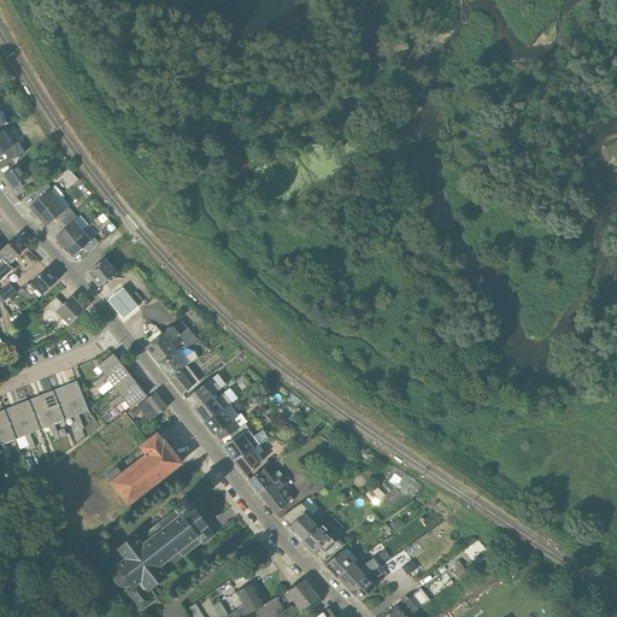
[(9,160),(19,156),(24,153),(18,142),(12,146),(3,131),(0,131),(0,153),(4,152),(9,160)]
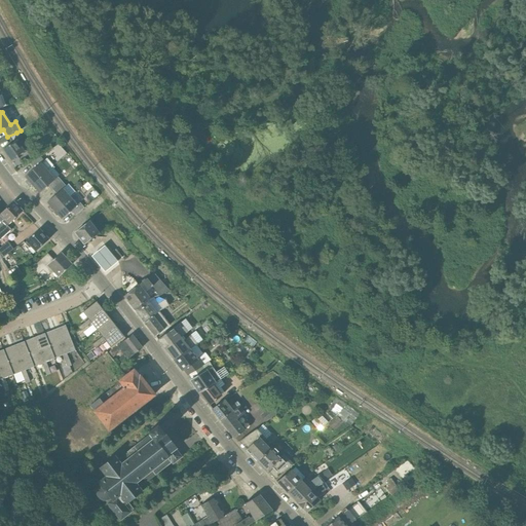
[(11,161),(25,152),(16,141),(3,150),(11,161)]
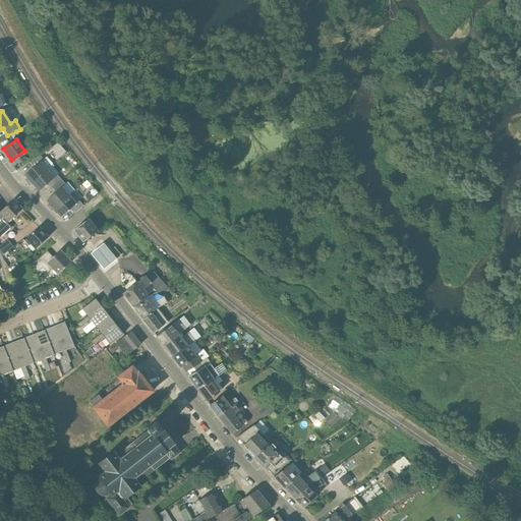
[(27,178),(32,183),(47,170),(40,162),(43,159),(39,154),(30,162),(34,167),(26,173),(30,176),(27,178)]
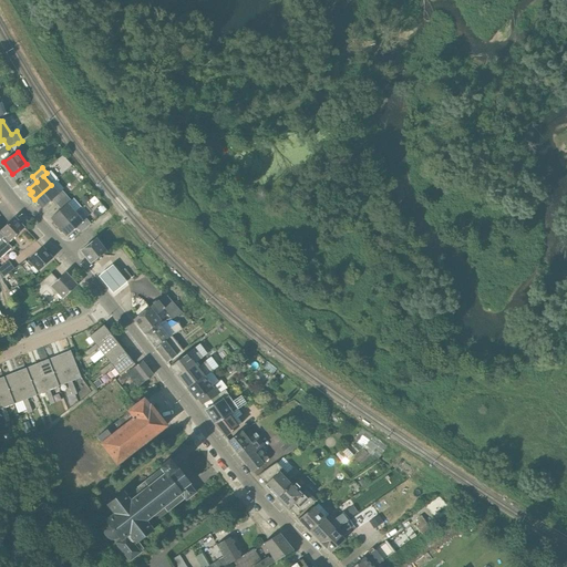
[(52,199),(57,205),(66,196),(62,191),(59,193),(51,185),(34,199),(40,205),(41,203),(44,207),(52,199)]
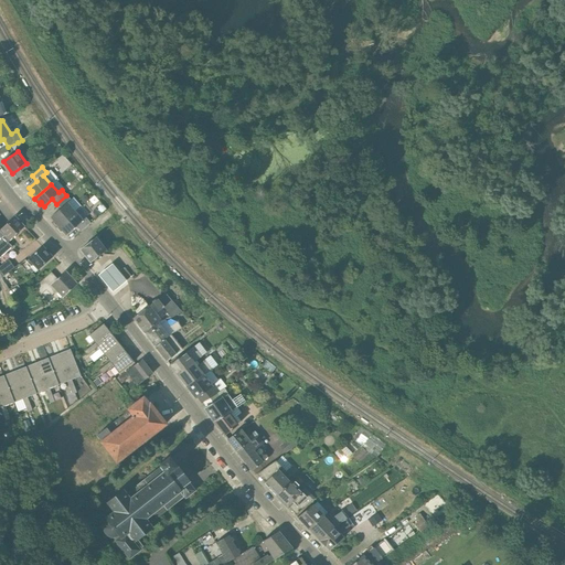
[(54,221),(59,226),(75,212),(67,203),(71,200),(66,195),(56,204),(61,209),(53,215),(55,219),(54,221)]
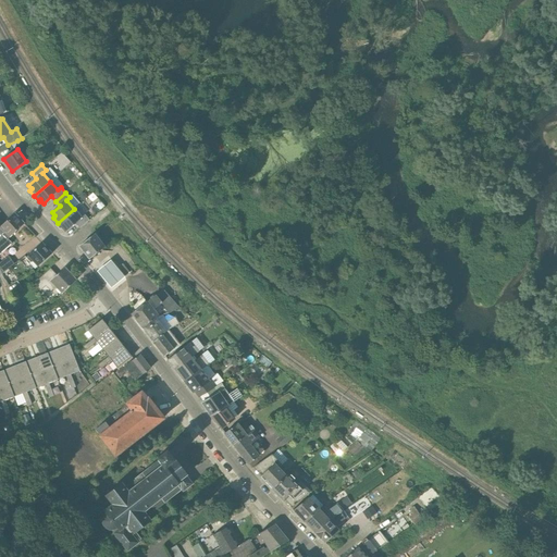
[(74,209),(58,223),(62,229),(64,227),(67,231),(75,223),(79,229),(89,220),(85,214),(82,218),(74,209)]
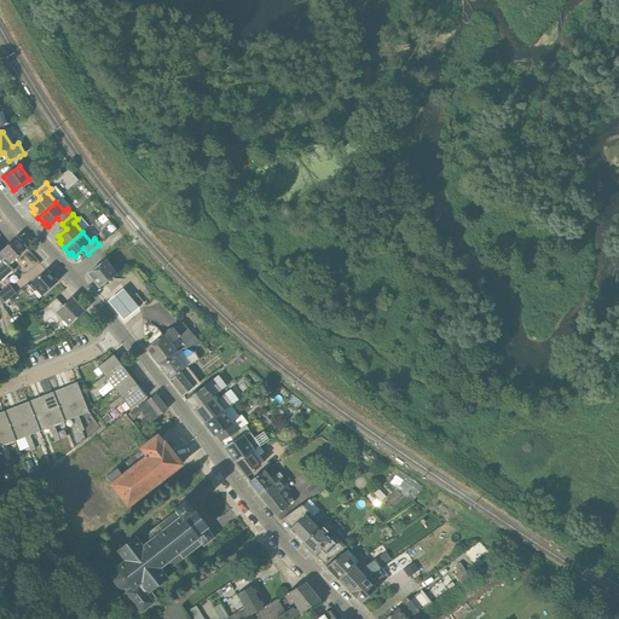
[(3,261),(9,267),(27,249),(16,237),(0,252),(0,254),(5,259),(3,261)]
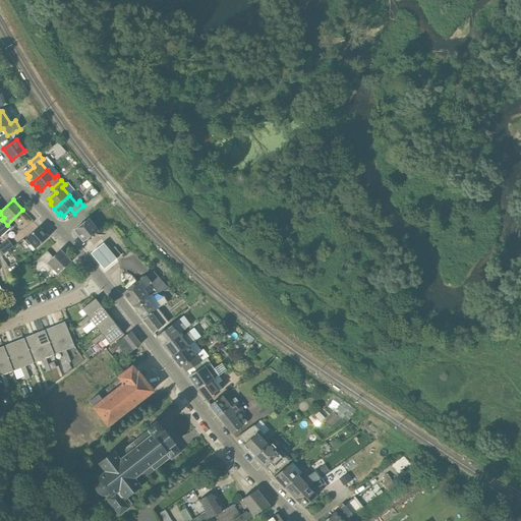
[(98,231),(89,220),(74,231),(83,242),(98,231)]
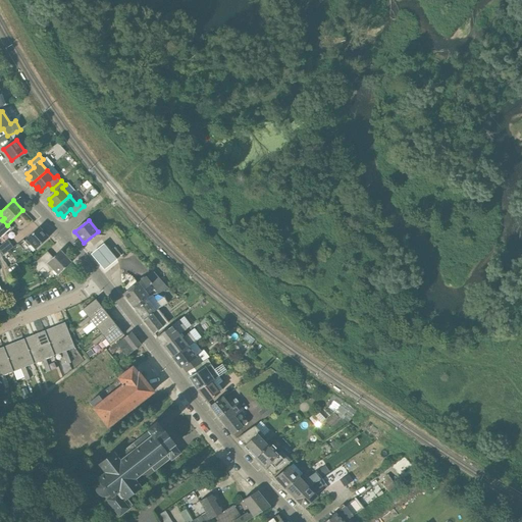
[(30,245),(35,251),(49,238),(40,228),(24,242),(29,246),(30,245)]
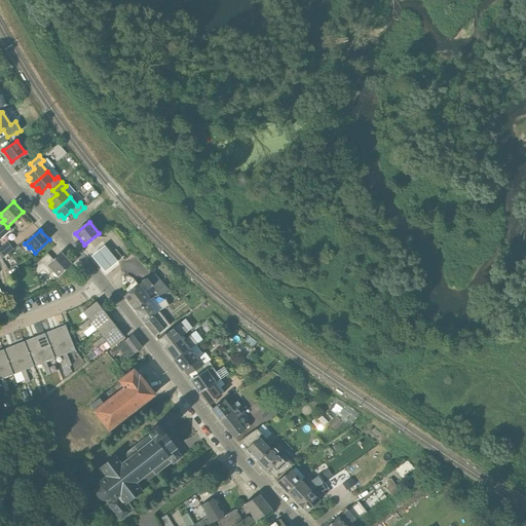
[(6,252),(14,246),(10,240),(2,247),(6,252)]
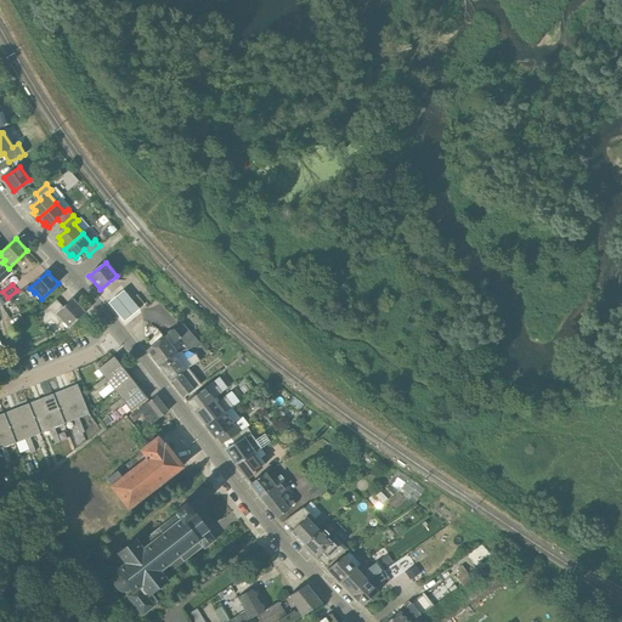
[(125,290),(109,303),(124,321),(140,307),(133,299),(125,290)]
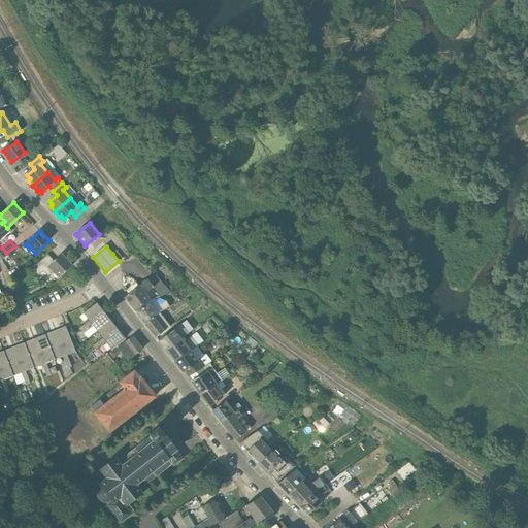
[(119,261),(123,258),(116,251),(112,254),(119,261)]
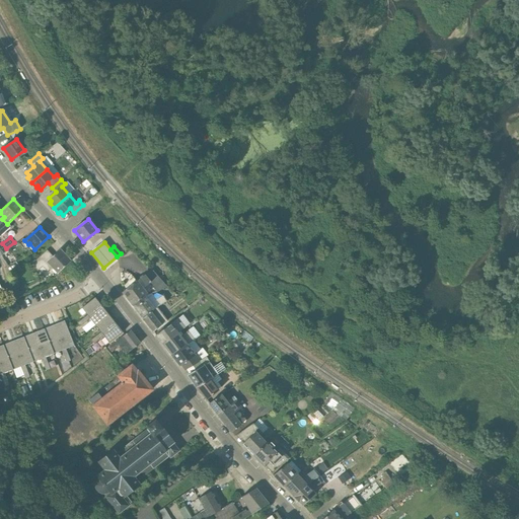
[(48,272),(52,268),(58,274),(71,262),(60,249),(53,256),(47,250),(31,265),(38,271),(43,267),(48,272)]
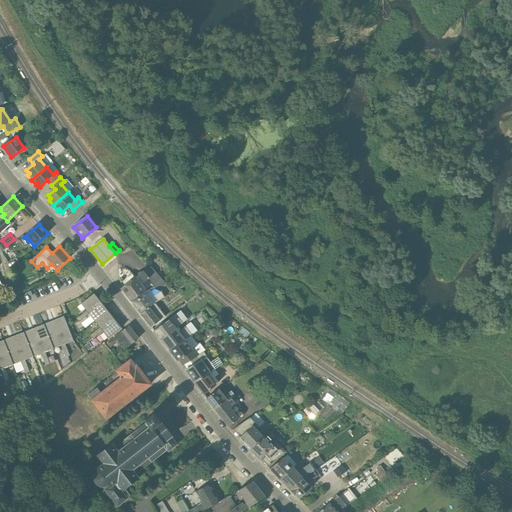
[(129,283),(121,289),(131,301),(146,290),(141,284),(147,280),(155,288),(165,283),(151,267),(144,272),(143,271),(129,283)]
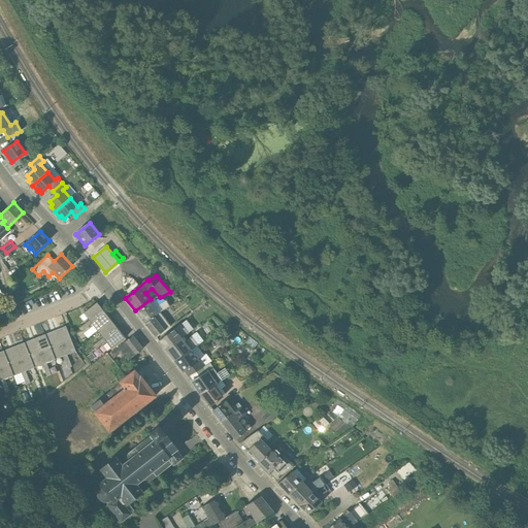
[(135,310),(145,325),(160,314),(160,312),(169,306),(165,301),(159,305),(154,299),(151,299),(135,310)]
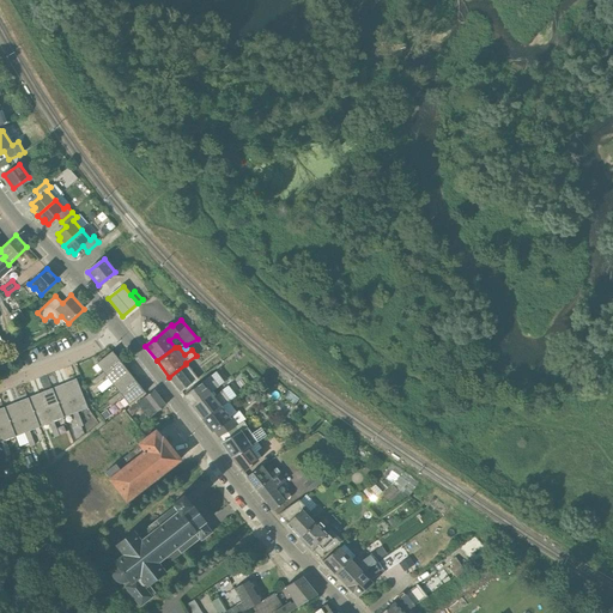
[(103,372),(104,374),(121,362),(113,351),(97,364),(103,372)]
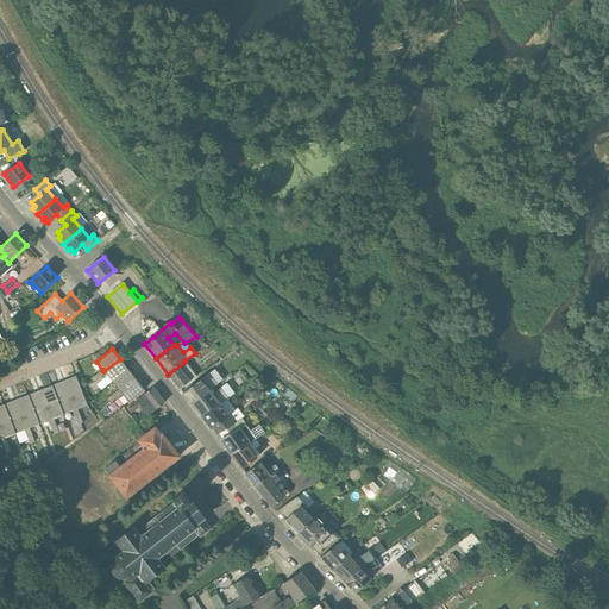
[(104,371),(106,374),(112,382),(127,369),(120,359),(104,371)]
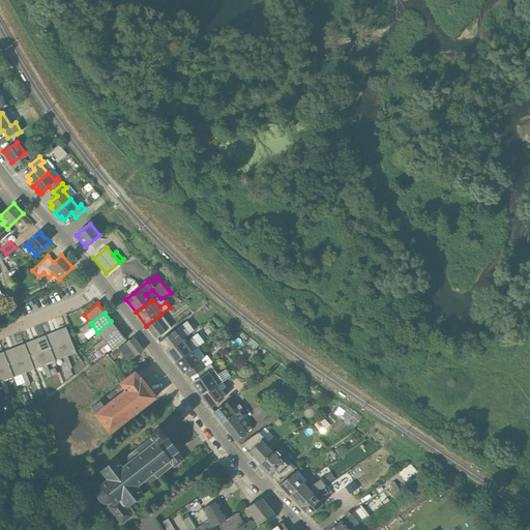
[(156,339),(171,328),(160,315),(146,326),(156,339)]
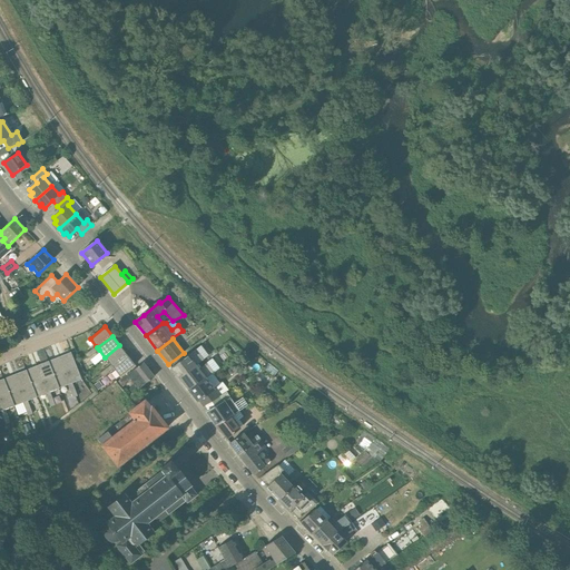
[(105,357),(111,365),(112,366),(127,355),(119,345),(105,357)]
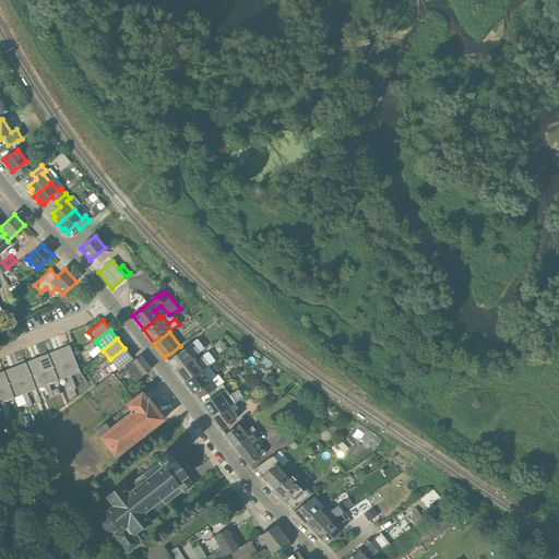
[(177,355),(168,360),(175,370),(192,358),(192,359),(205,349),(197,339),(177,355)]
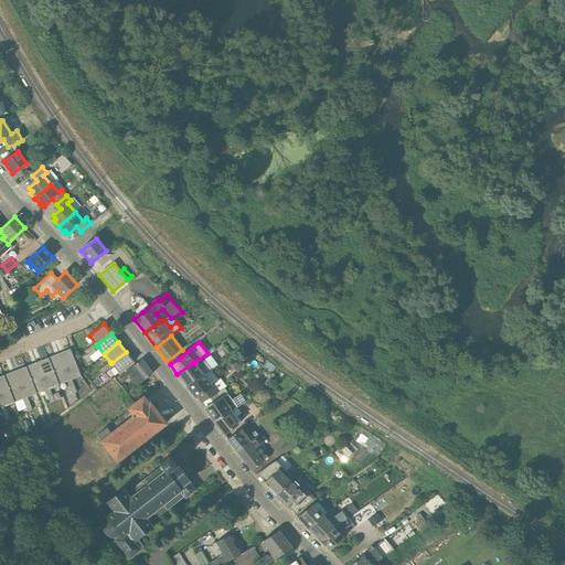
[(72,380),(81,376),(70,349),(59,353),(70,381),(72,380)]
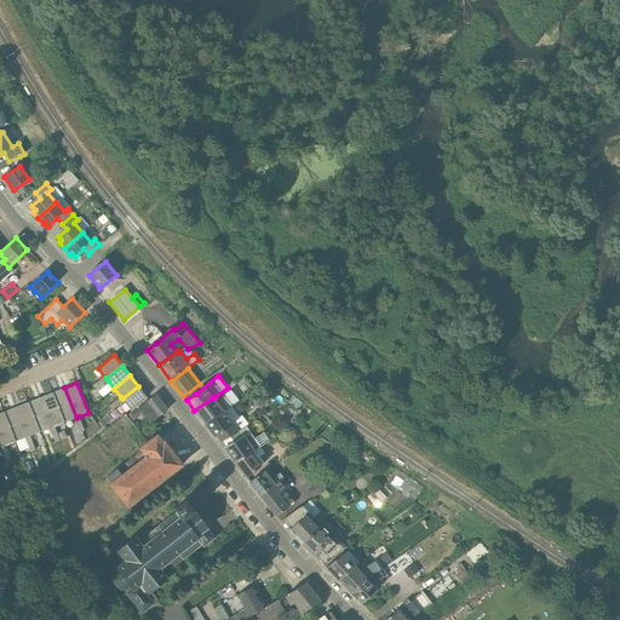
[(124,401),(131,409),(147,397),(138,386),(122,399),(122,400),(124,401)]
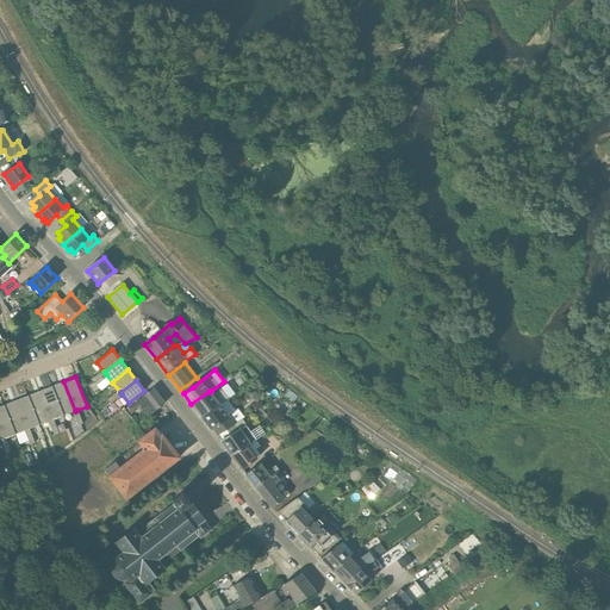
[(51,386),(63,416),(73,412),(75,411),(63,381),(51,386)]
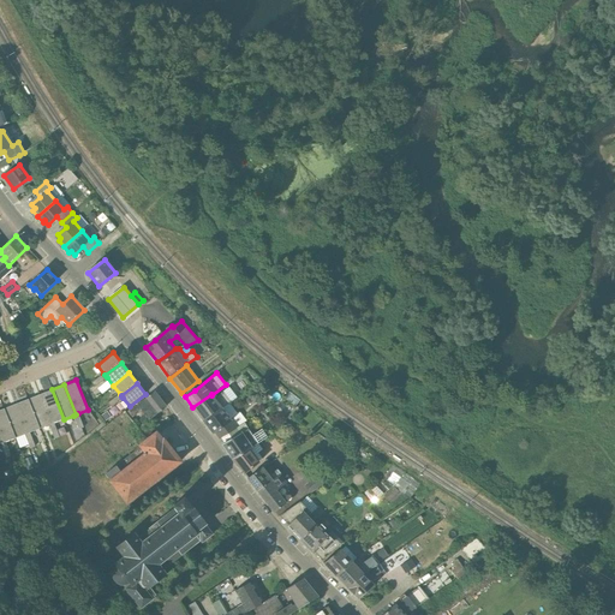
[(54,423),(64,419),(52,389),(40,394),(52,424),(54,423)]
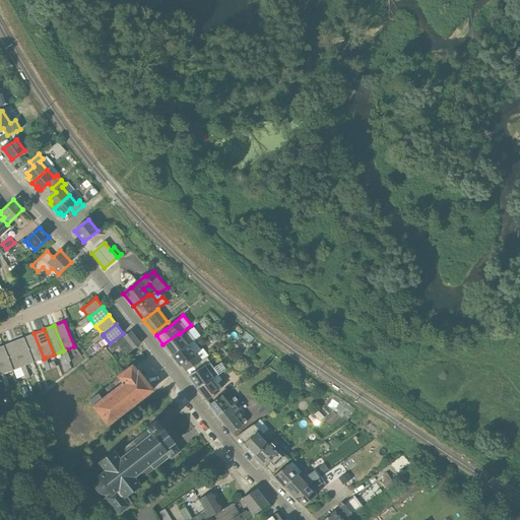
[(119,362),(125,369),(132,366),(125,356),(140,344),(130,331),(122,337),(109,347),(110,349),(112,347),(114,350),(119,346),(122,351),(118,355),(121,361),(120,361),(119,362)]
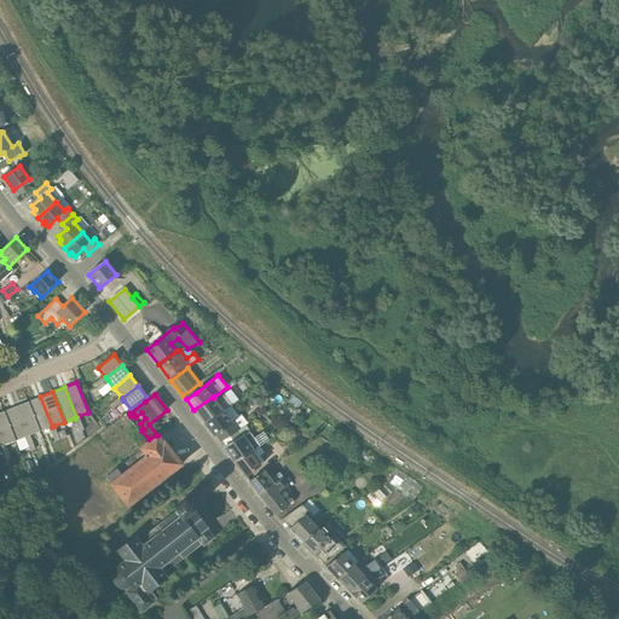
[(194,410),(204,423),(231,406),(232,404),(225,394),(217,401),(213,398),(213,397),(194,410)]
